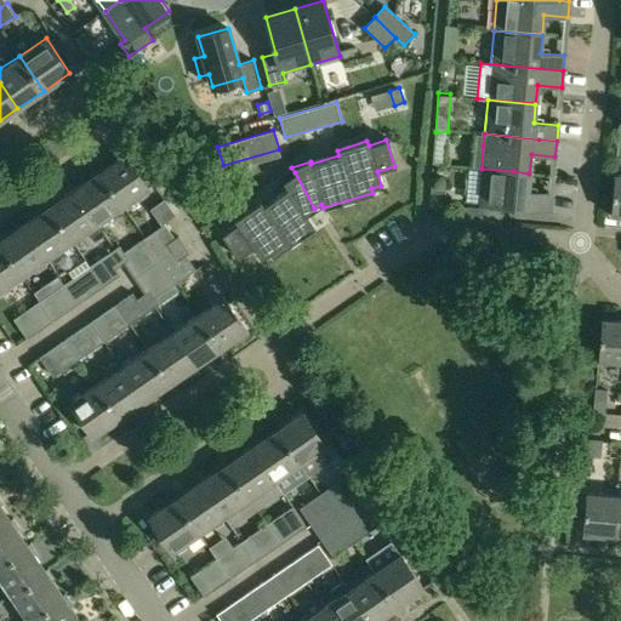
[(125,153),(98,171),(123,206),(148,188),(125,153)]
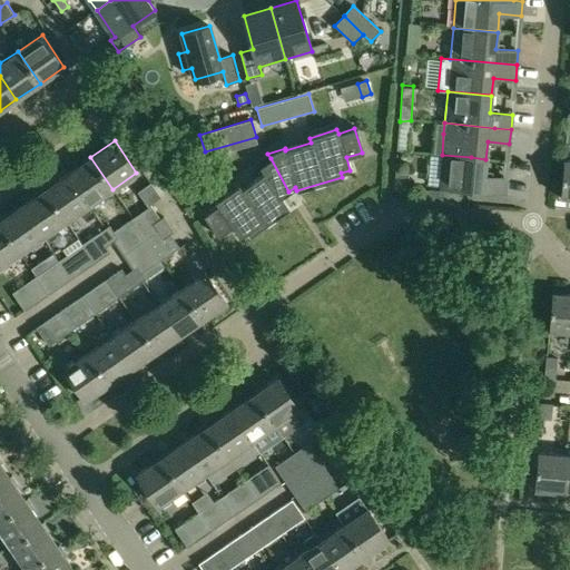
[(485,159),(471,157),(442,155),(439,188),(504,194),(507,178),(484,176),(485,159)]
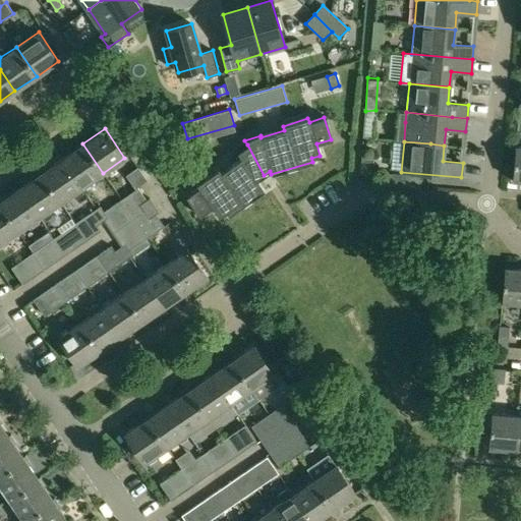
[(82,143),(61,159),(81,187),(103,173),(82,143)]
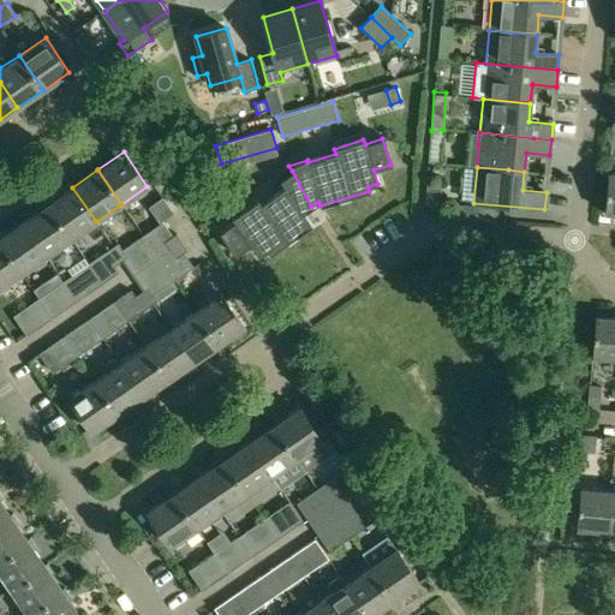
[(311,207),(292,171),(279,180),(284,186),(260,203),(257,199),(231,218),(234,221),(219,232),(236,255),(250,244),(258,256),(267,250),(269,254),(312,225),(303,213),(311,207)]
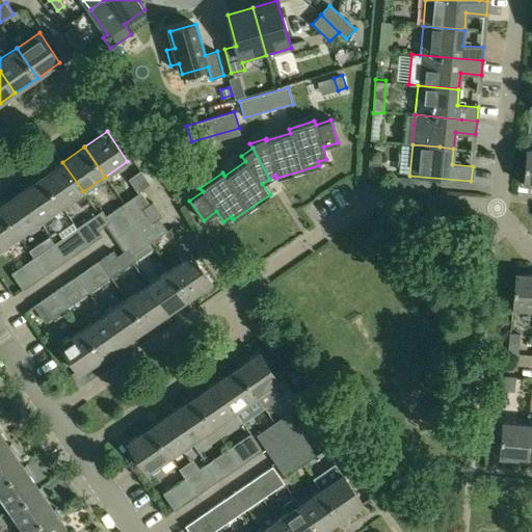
[(522,184),(531,184),(531,149),(525,149),(522,184)]
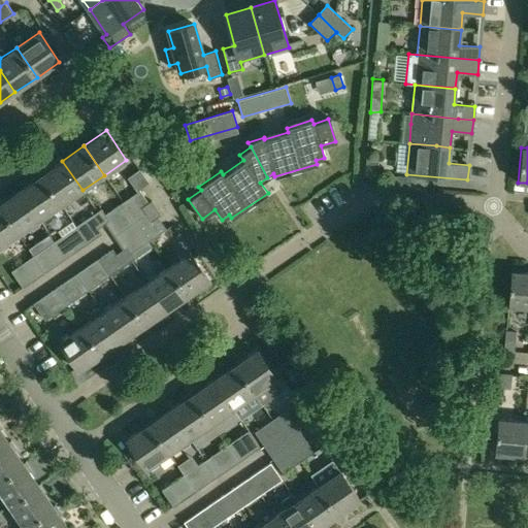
[(62,161),(41,175),(62,205),(83,190),(62,161)]
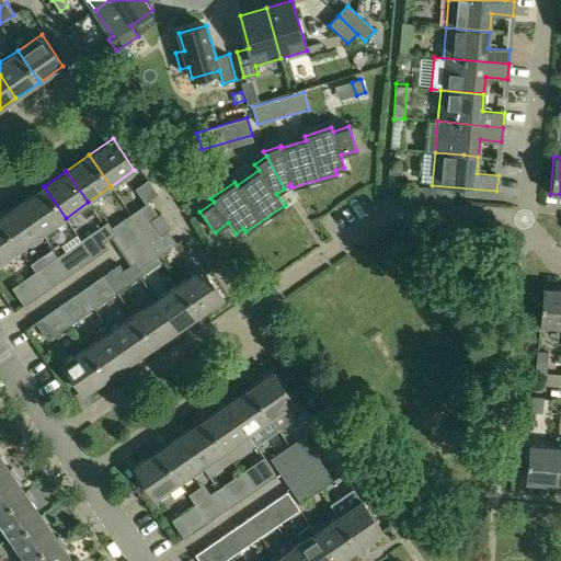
[(44,186),(21,202),(42,233),(66,218),(44,186)]
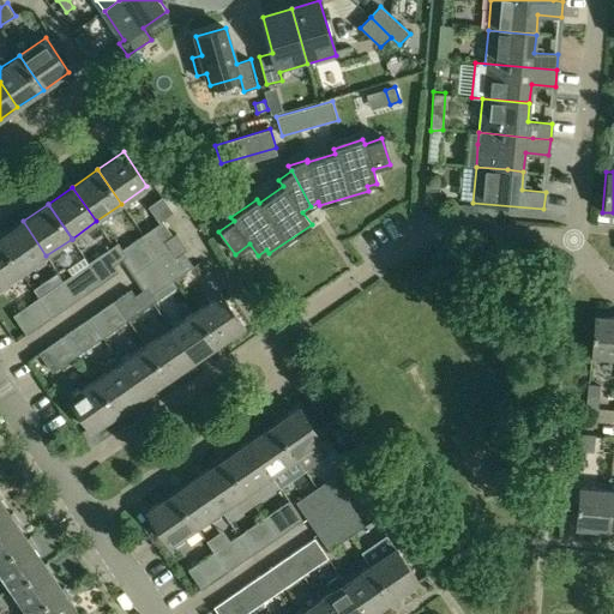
[(23,221),(0,236),(0,239),(22,272),(46,256),(23,221)]
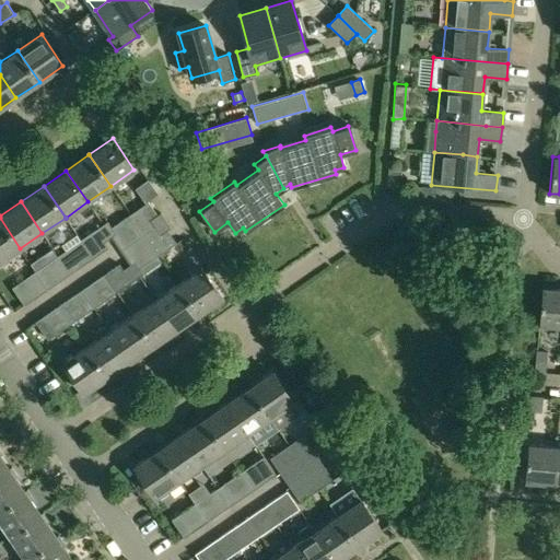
[(148,201),(126,217),(141,237),(155,228),(150,219),(156,214),(148,201)]
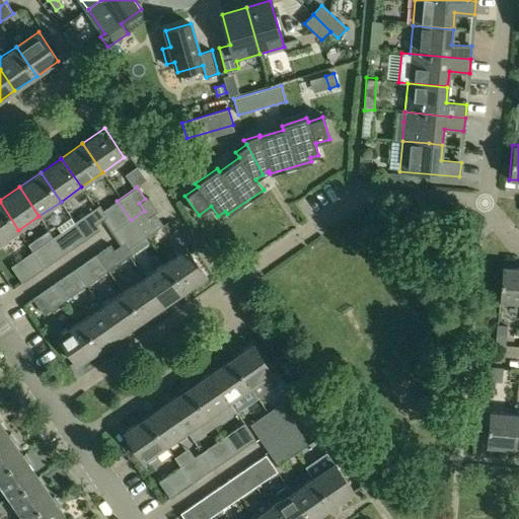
[(148,197),(145,199),(139,203),(144,211),(148,217),(154,213),(157,211),(148,197)]
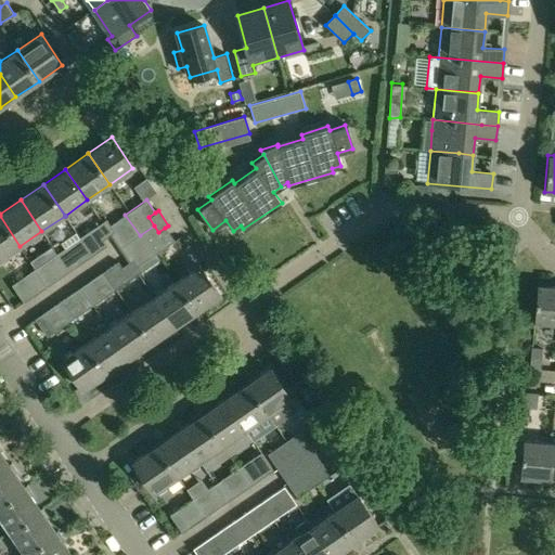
[(125,215),(110,226),(114,231),(111,234),(120,248),(140,235),(125,215)]
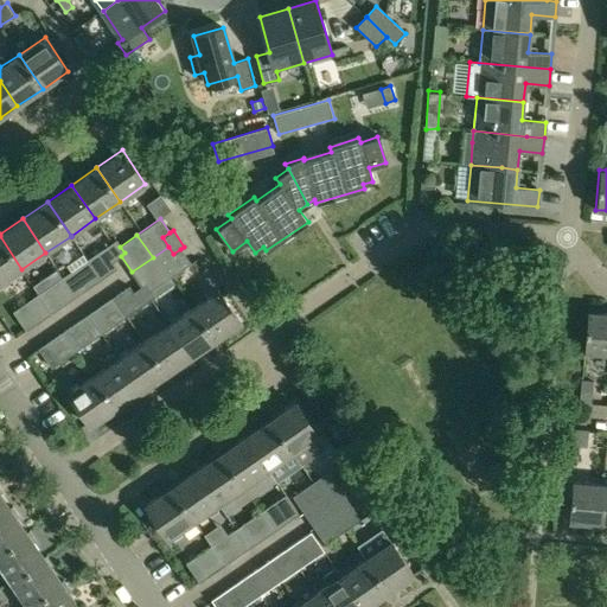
[(0,283),(21,269),(0,236),(0,283)]
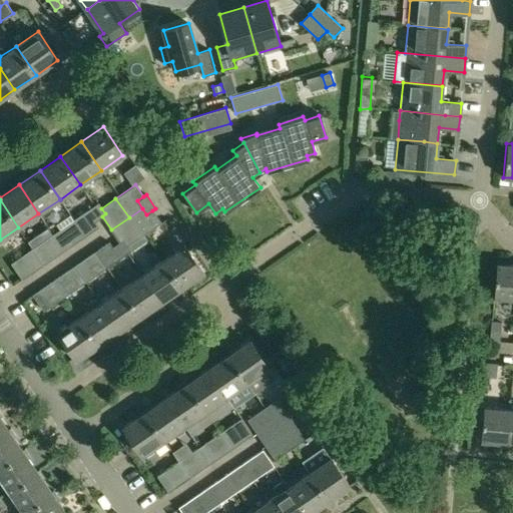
[(94,205),(73,219),(85,235),(99,226),(95,221),(102,216),(105,213),(101,208),(98,202),(94,205)]
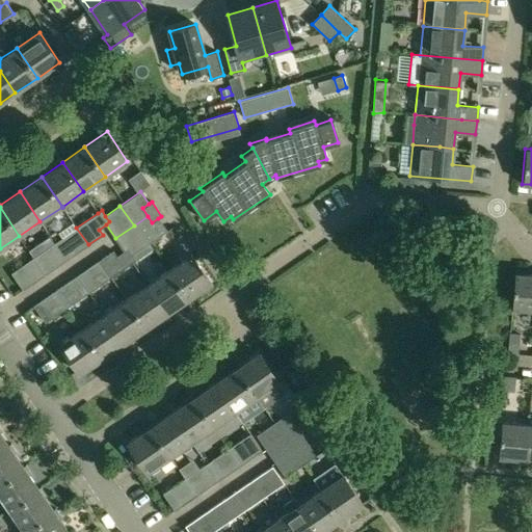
[(148,216),(134,225),(147,244),(150,242),(166,231),(158,218),(152,222),(148,216)]
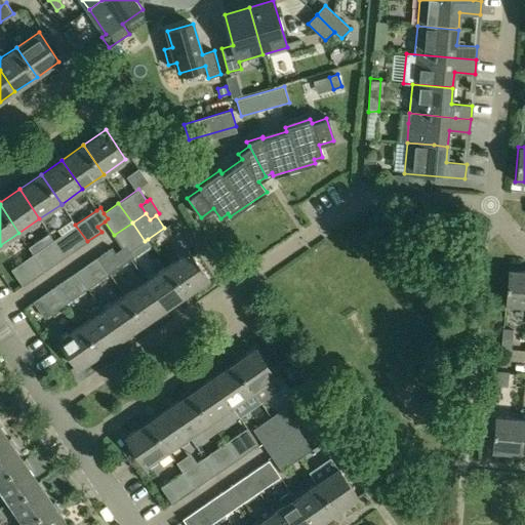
[(132,223),(114,235),(122,246),(126,245),(130,251),(145,241),(132,223)]
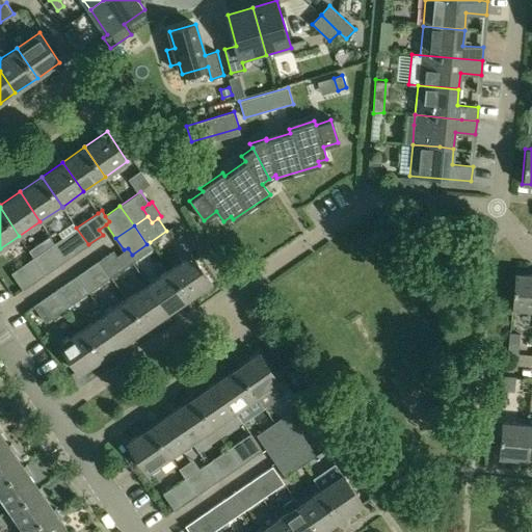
[(76,228),(54,242),(67,260),(88,244),(76,228)]
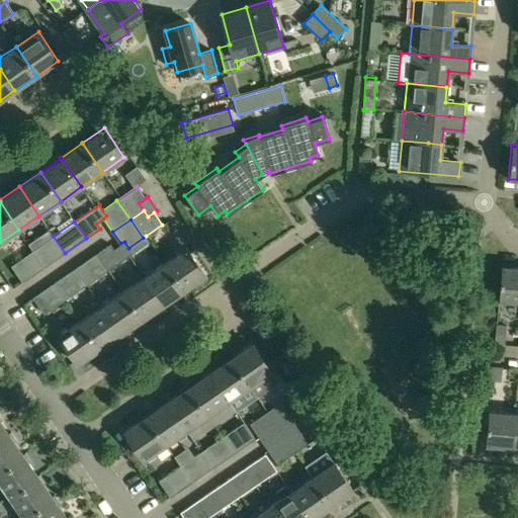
[(53,236),(32,250),(44,267),(65,253),(53,236)]
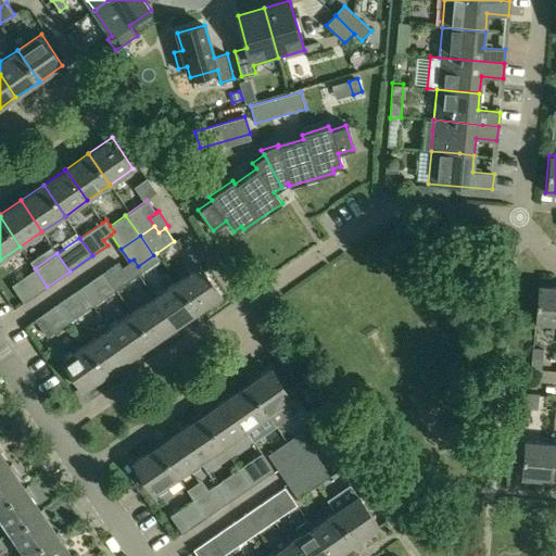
[(117,262),(103,272),(115,289),(138,274),(141,272),(138,266),(134,260),(129,261),(122,267),(117,262)]
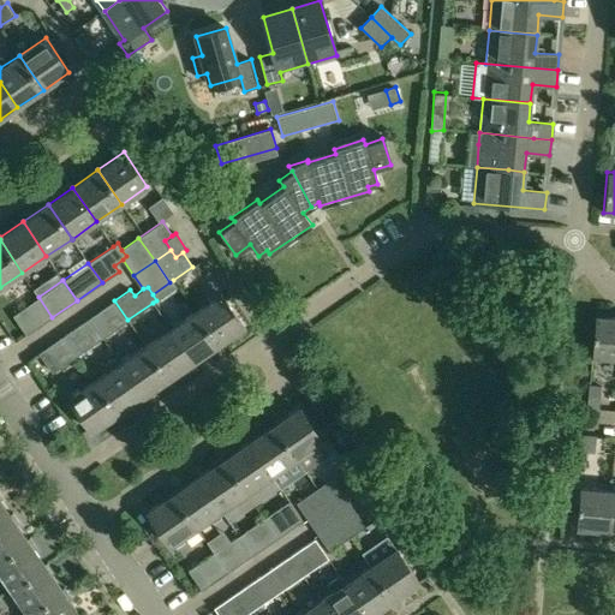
[(220,294),(195,311),(219,345),(244,328),(220,294)]
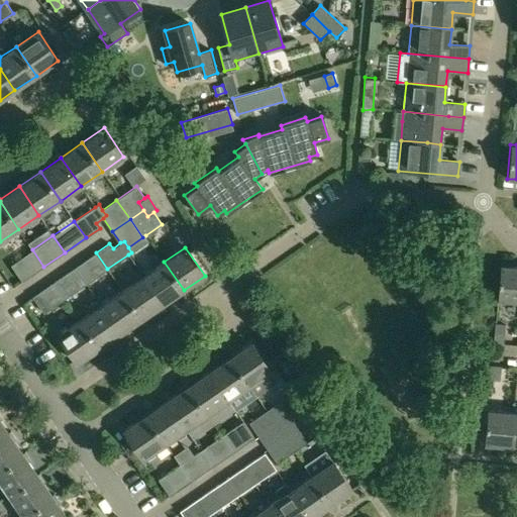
[(32,249),(10,265),(22,282),(43,267),(32,249)]
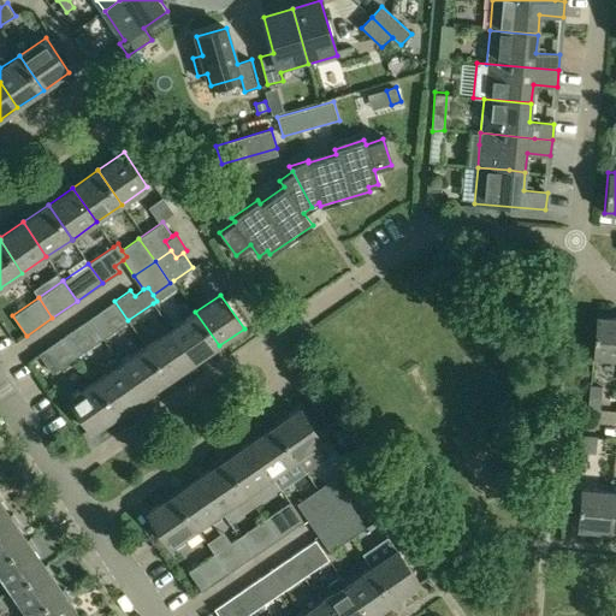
[(114,301),(89,319),(101,338),(128,320),(114,301)]
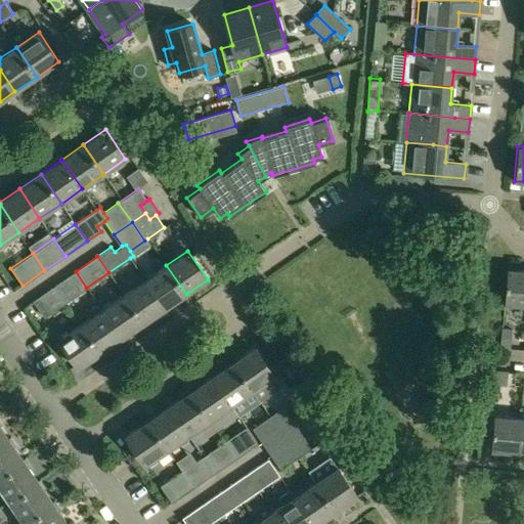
[(166,265),(144,279),(164,309),(186,294),(166,265)]
